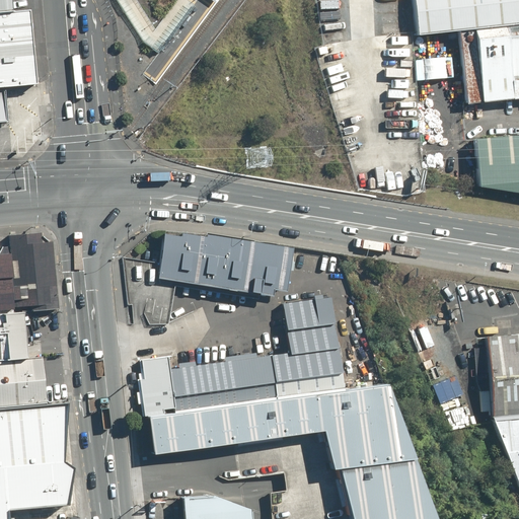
[(518,0),(410,0),(415,35),(456,30),(518,23),(518,0)]
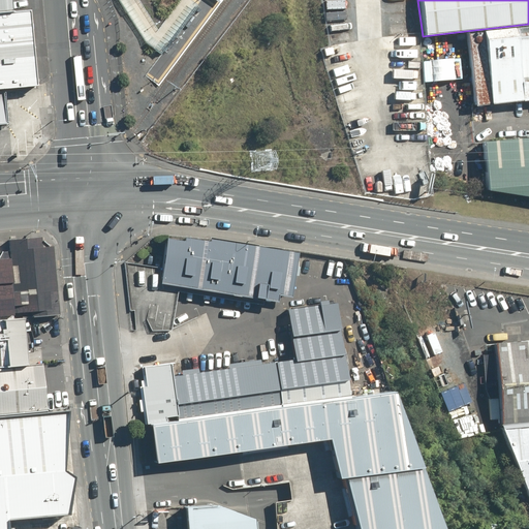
[(0,88),(1,89),(34,86),(28,9),(8,11),(0,11),(0,88)]
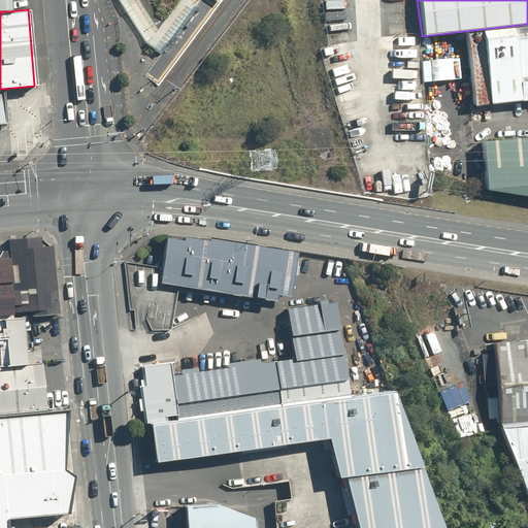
[(527,24),(464,31),(472,106),(527,100),(527,24)]
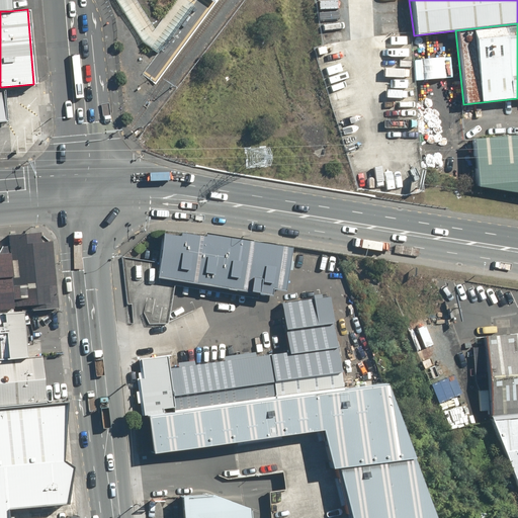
[(517,135),(471,139),(475,186),(517,193),(517,135)]
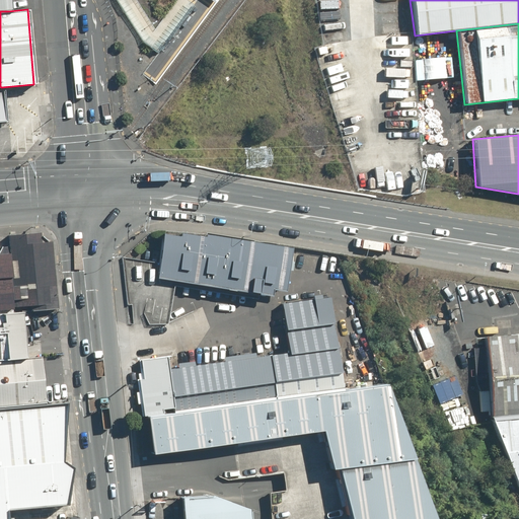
[(8,255),(13,312),(19,311),(59,308),(52,241),(43,242),(42,231),(6,234),(8,255)]
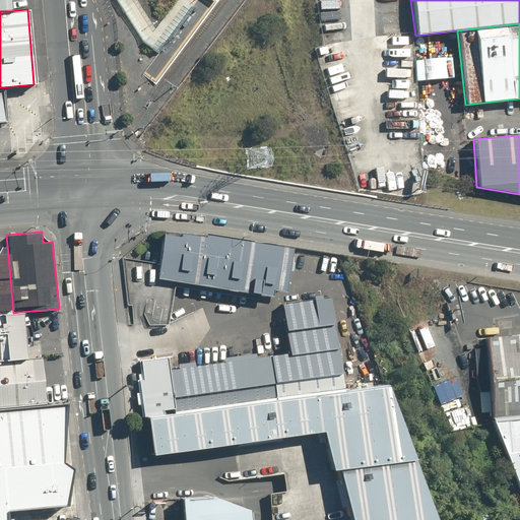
[(206,235),(163,235),(155,277),(270,297),(270,289),(282,291),(290,249),(206,235)]
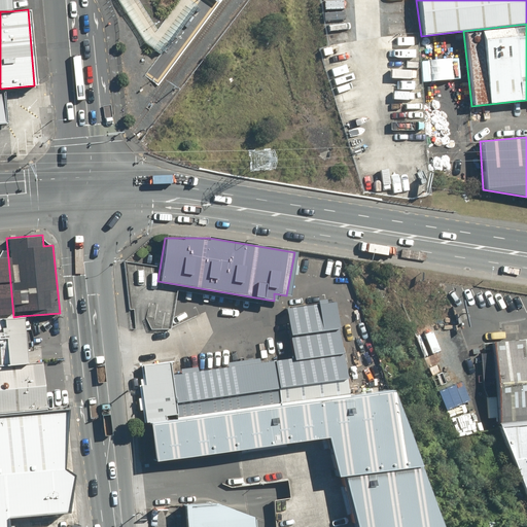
[(0,318),(13,317),(8,259),(0,260),(0,318)]
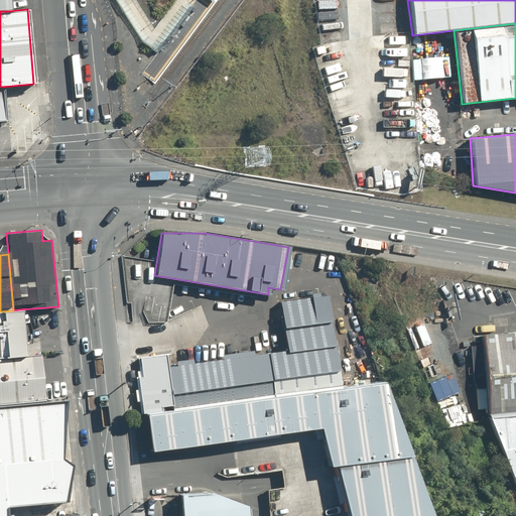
[(426,515),(379,382),(339,386),(325,295),(278,301),(283,351),(224,359),(195,363),(166,367),(164,355),(139,359),(142,376),(138,376),(147,452),(314,428),(326,467),(332,467),(345,515),(426,515)]
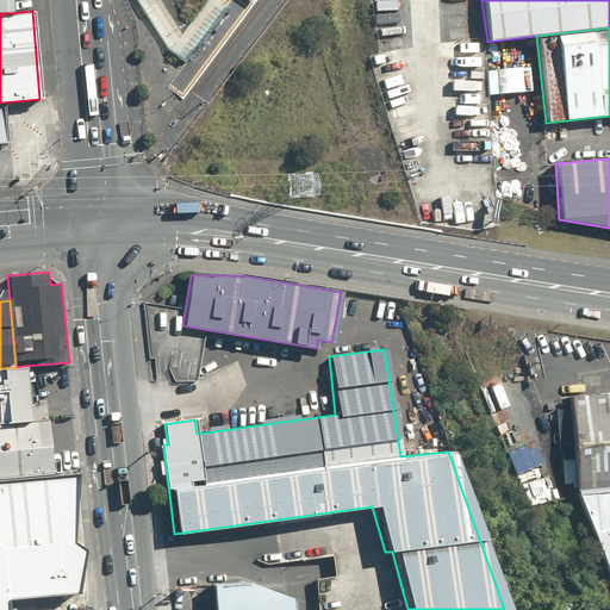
[(0,423),(27,421),(23,366),(16,367),(0,368),(0,423)]
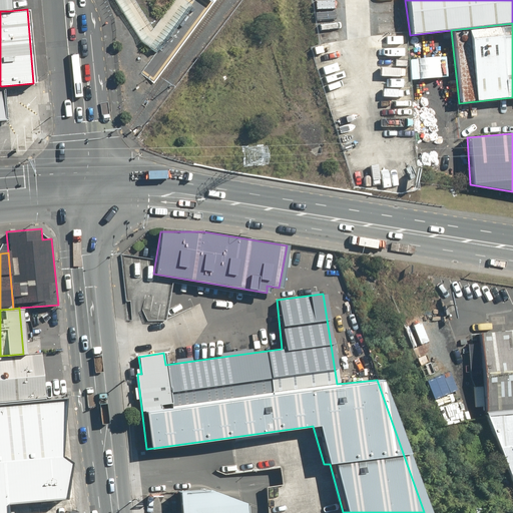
[(512,325),(479,329),(483,411),(512,408),(512,325)]
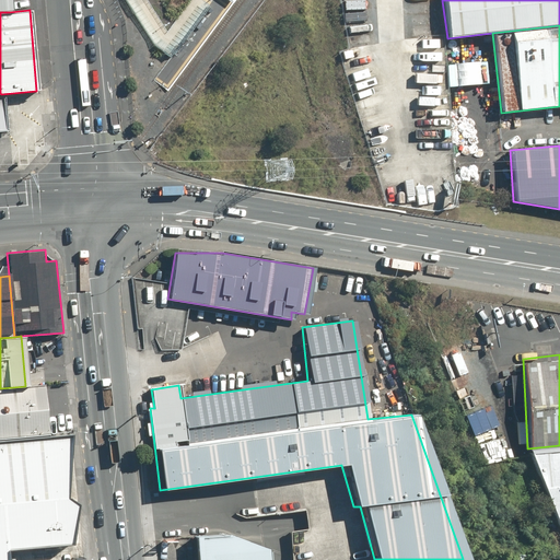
[(0,438),(49,434),(44,384),(25,386),(0,388),(0,438)]
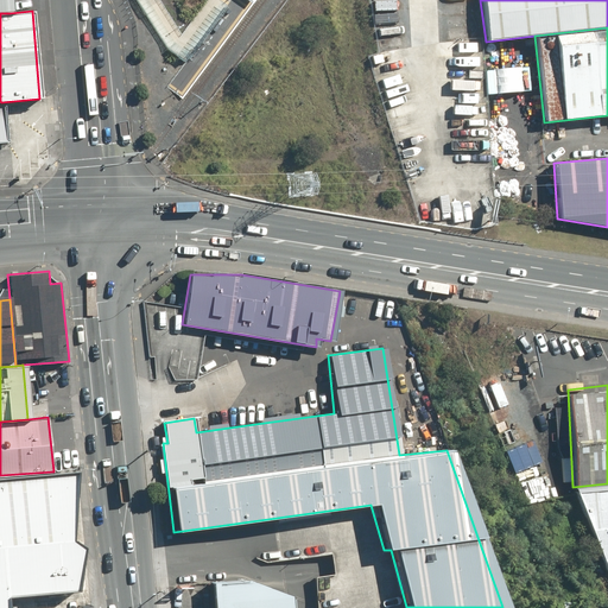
[(0,607),(7,607),(7,596),(77,589),(87,545),(73,537),(78,468),(54,472),(0,475),(0,607)]
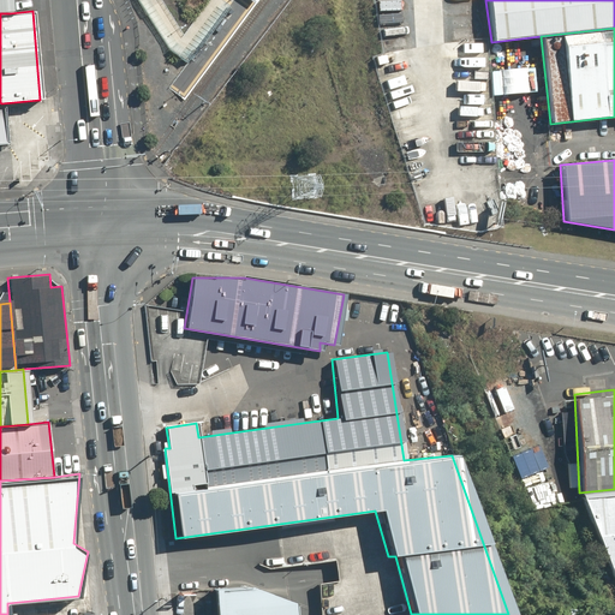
[(614,489),(579,493),(614,571),(614,489)]
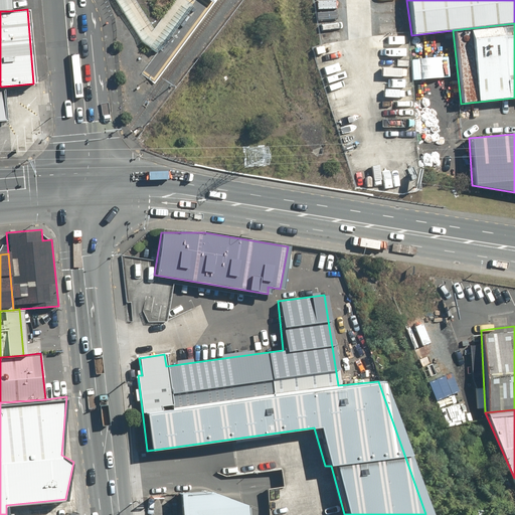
[(244,514),(243,504),(207,489),(181,492),(183,514),(244,514)]
